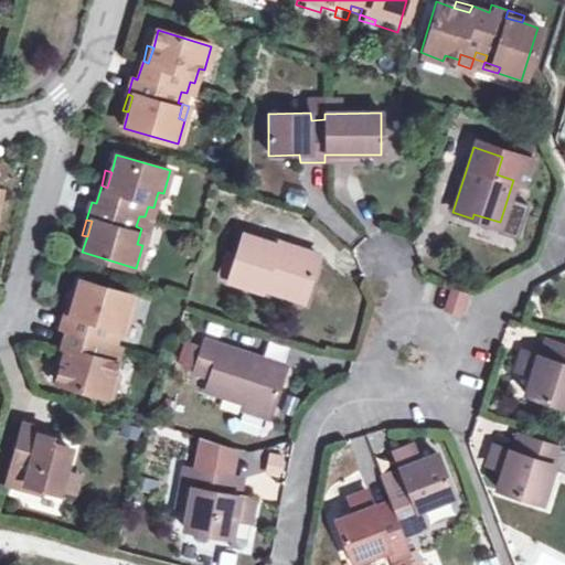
[(147,230),(141,228),(137,244),(142,245),(147,230)]
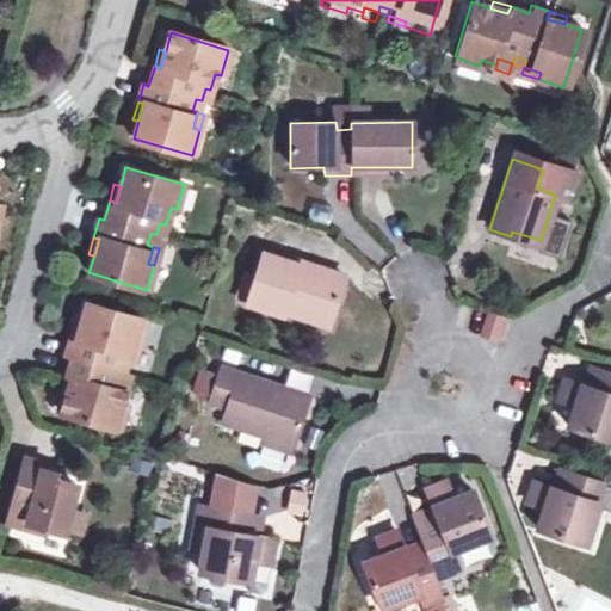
[(287,303),(329,318),(343,275),(297,261),(296,265),(263,254),(246,303),(283,315),(284,310),(287,303)]
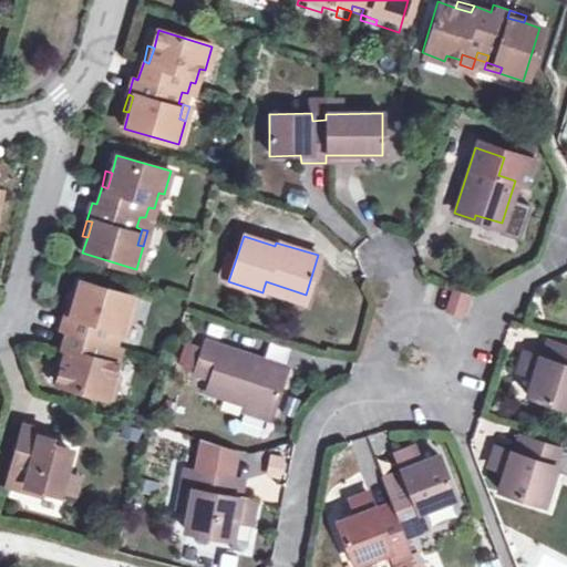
[(80,281),(75,299),(71,315),(65,313),(61,330),(65,331),(60,350),(65,351),(61,368),(57,383),(111,398),(116,375),(113,374),(116,360),(112,358),(114,346),(109,343),(112,332),(117,334),(122,319),(127,320),(134,297),(80,281)]
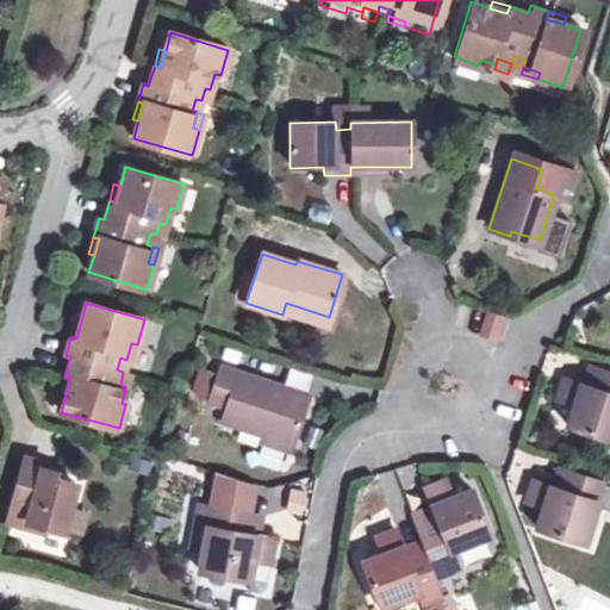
[(327,324),(329,317),(286,303),(284,310),(327,324)]
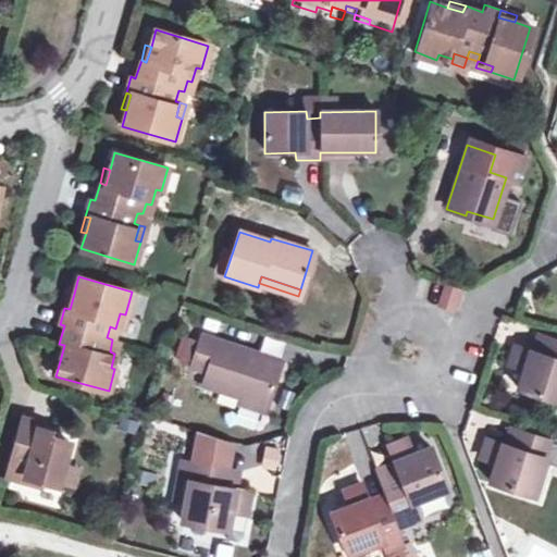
[(438,305),(450,309),(458,287),(457,287),(445,284),(438,305)]
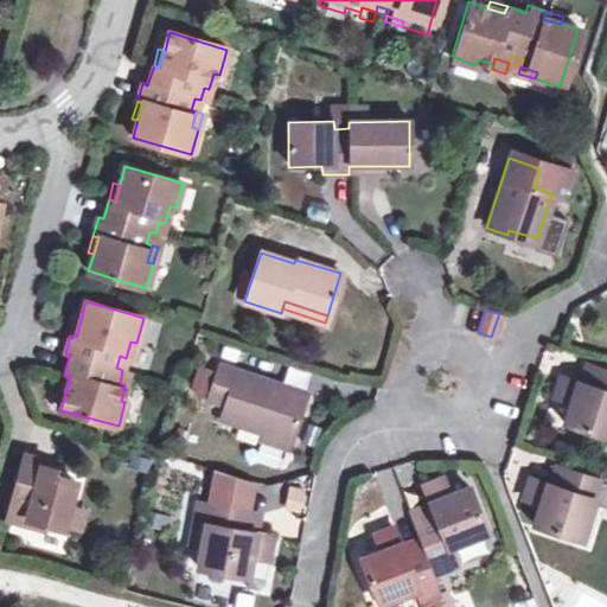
[(75,318),(70,336),(76,337),(81,320),(75,318)]
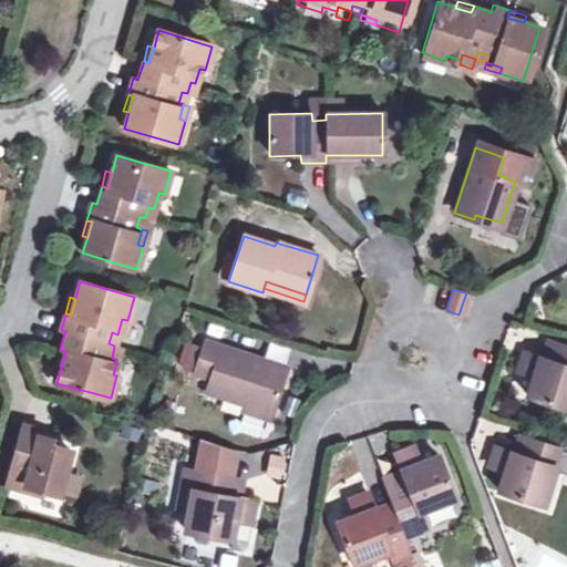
[(123,336),(127,320),(122,319),(117,334),(123,336)]
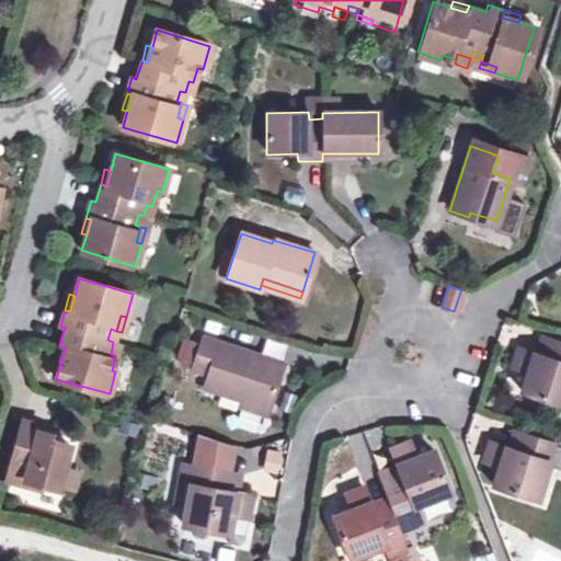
[(203,338),(199,346),(194,363),(192,369),(207,375),(204,388),(240,400),(267,409),(283,365),(203,338)]
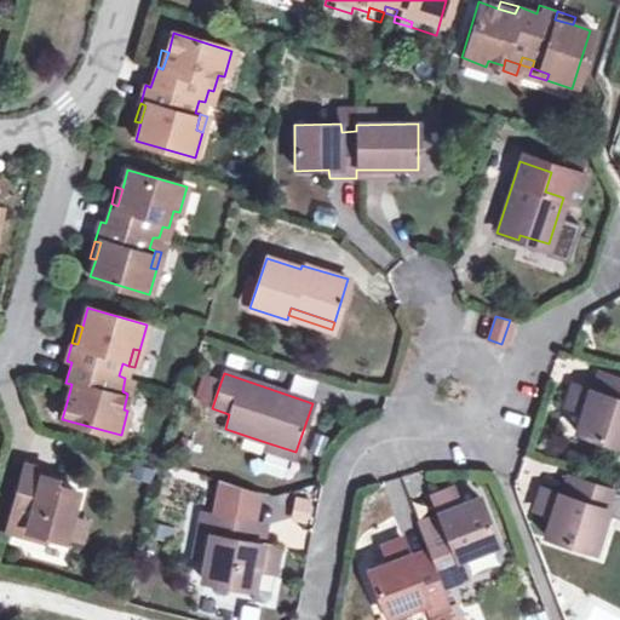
[(619,378),(606,374),(600,394),(572,385),(564,406),(581,411),(575,431),(619,445),(619,378)]
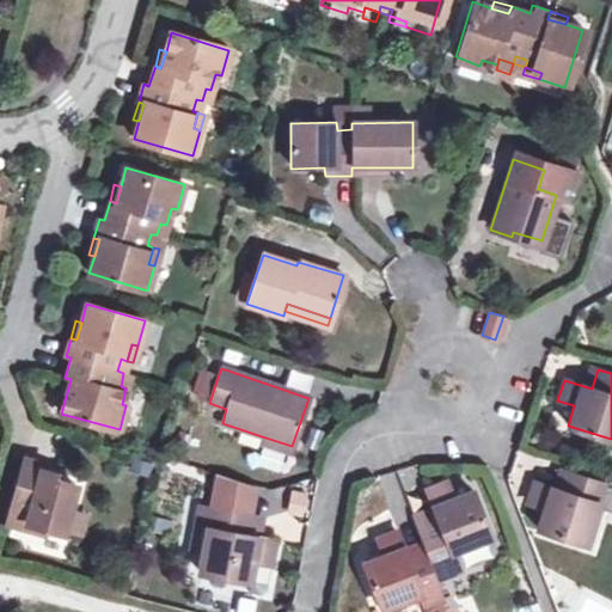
[(201,392),(212,396),(218,378),(208,374),(201,392)]
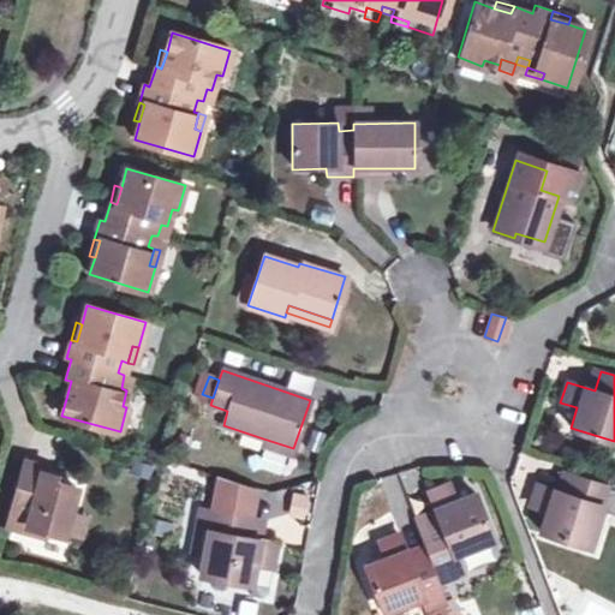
[(60,396),(66,399),(71,381),(65,380),(60,396)]
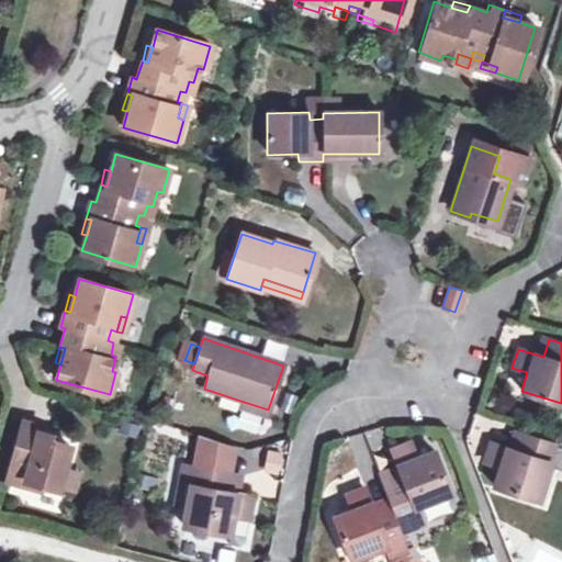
[(266,416),(268,409),(240,401),(238,407),(266,416)]
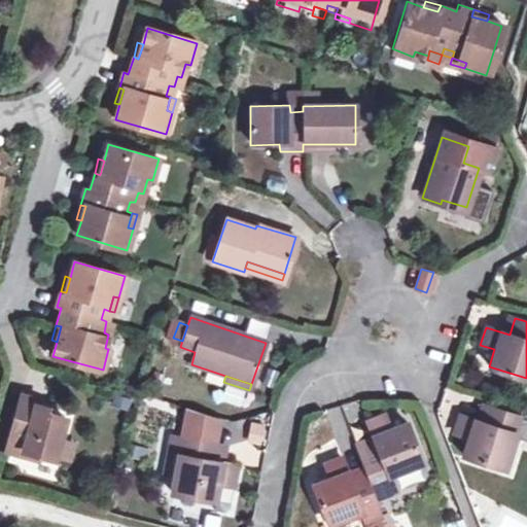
[(54,458),(65,418),(35,409),(37,400),(22,396),(6,451),(38,459),(39,455),(54,458)]
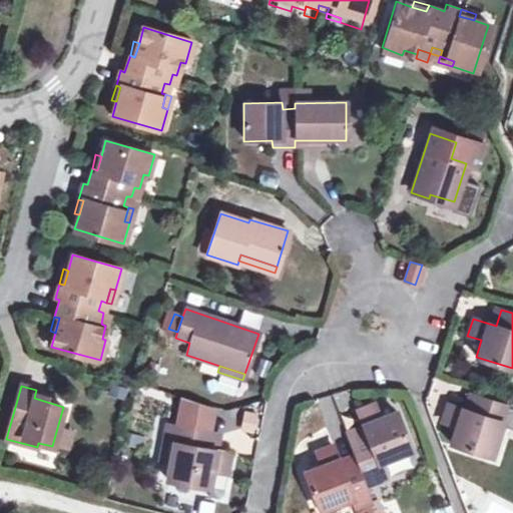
[(450,444),(490,456),(495,438),(500,424),(510,426),(512,415),(512,409),(475,398),(470,413),(446,405),(441,422),(455,426),(450,444)]
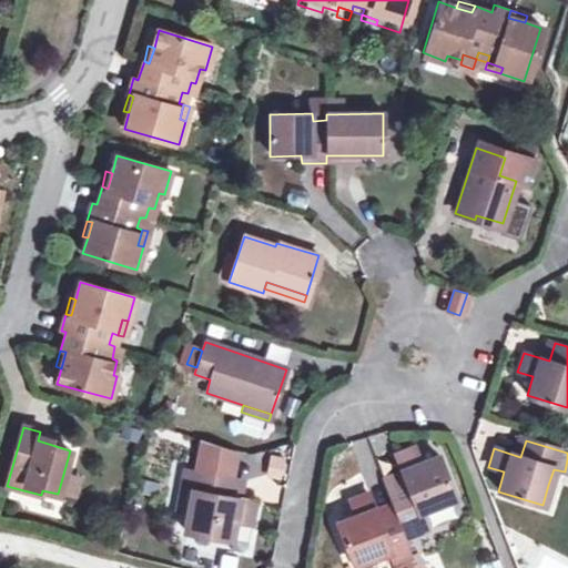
[(419,511),(454,497),(436,454),(418,462),(413,446),(394,454),(404,479),(384,487),(394,510),(377,517),(367,493),(348,500),(354,514),(336,523),(354,565),(389,551),(394,561),(412,554),(404,536),(425,527),(419,511)]
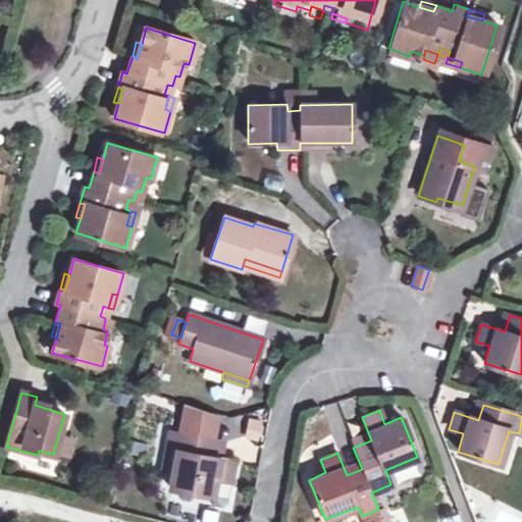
[(209,457),(212,440),(169,432),(166,450),(176,452),(168,488),(212,497),(216,479),(229,481),(232,462),(219,459),(209,457)]
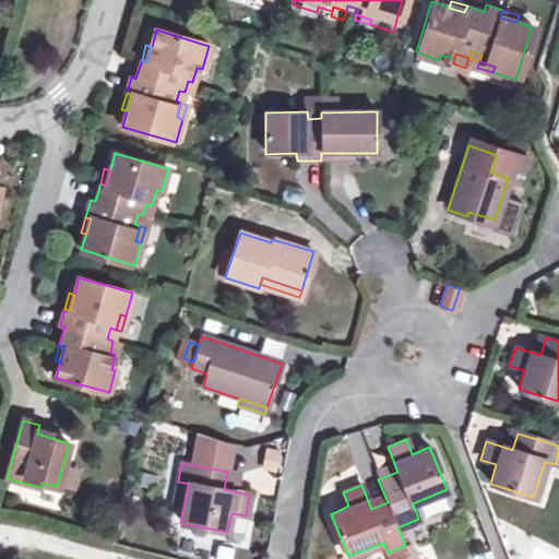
[(238,474),(227,472),(224,489),(235,491),(238,474)]
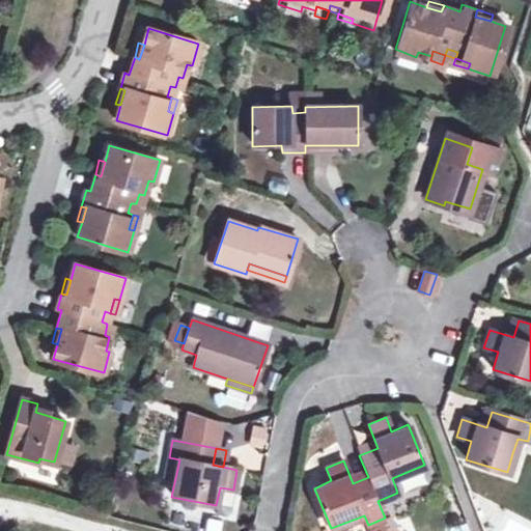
[(520,455),(512,453),(507,472),(514,474),(520,455)]
